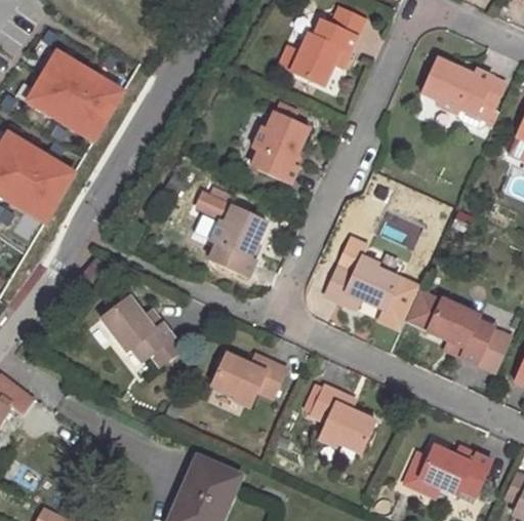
[(338,5),(330,23),(356,34),(364,16),(338,5)]
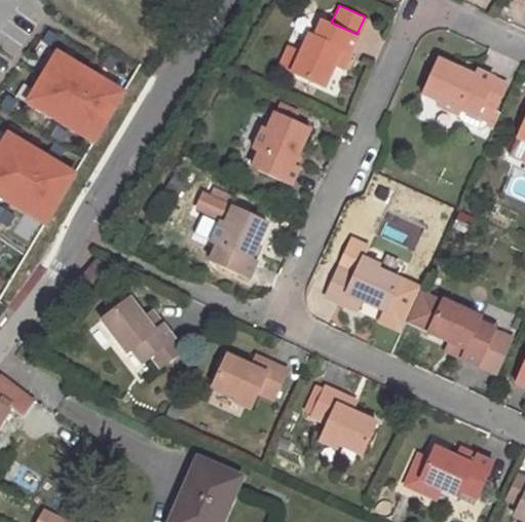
[(331,23),(322,19),(314,35),(307,32),(299,49),(290,70),(323,85),(333,62),(336,56),(345,60),(357,34),(331,23)]
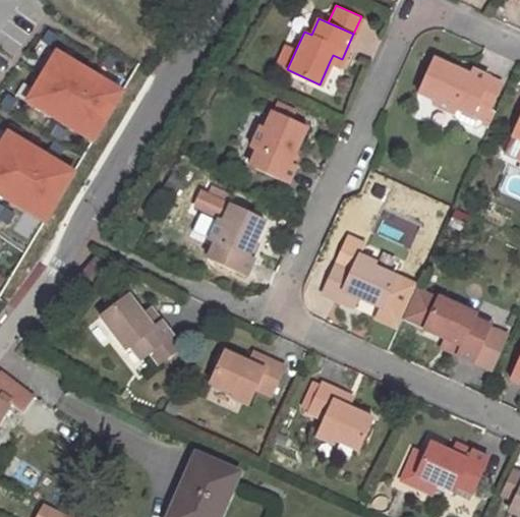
[(296,49),(284,43),(274,64),(287,69),(296,49)]
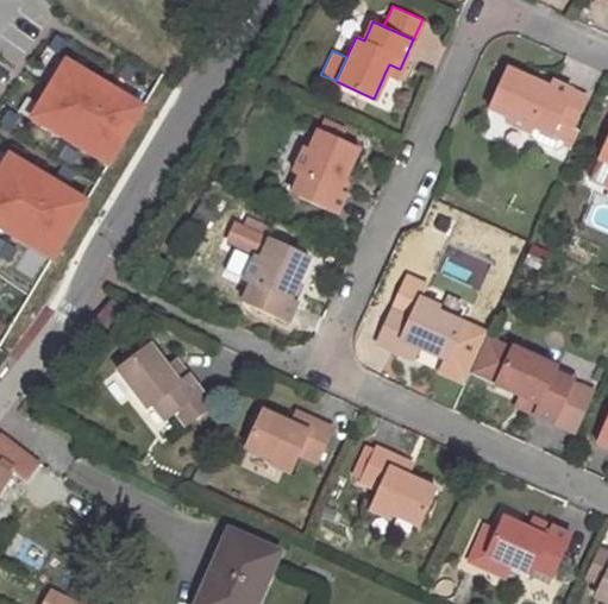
[(143,104),(67,57),(32,114),(110,161),(143,104)]
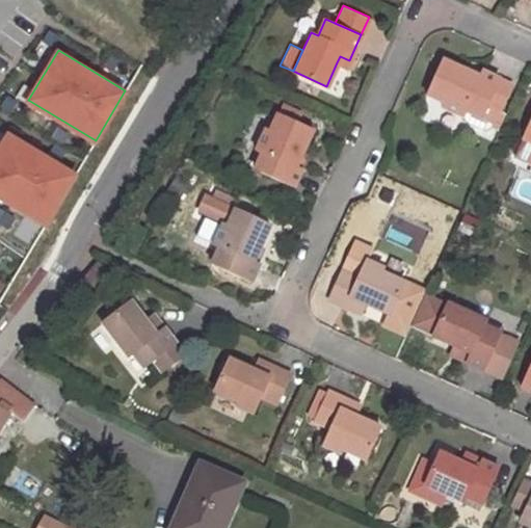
[(349,60),(340,56),(337,62),(346,67),(349,60)]
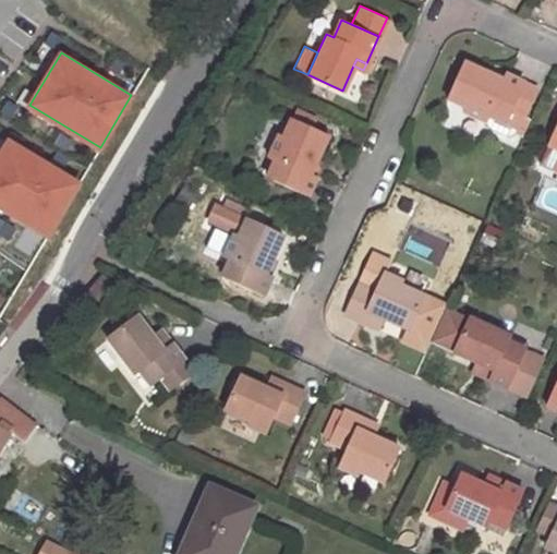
[(464,110),(485,119),(489,124),(509,133),(517,131),(523,117),(510,110),(524,80),(507,71),(504,77),(465,60),(447,97),(465,106),(464,110)]
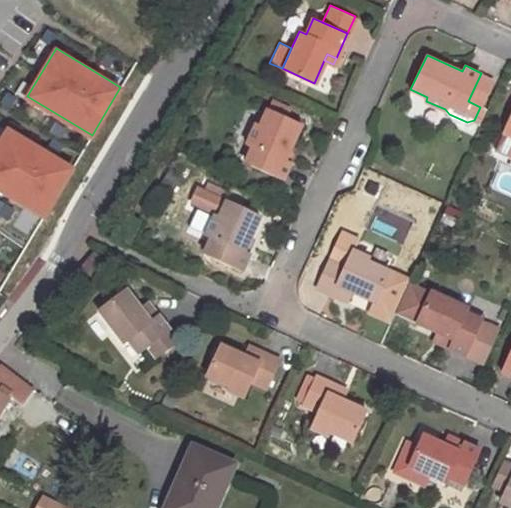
[(493,78),(481,73),(468,101),(480,107),(493,78)]
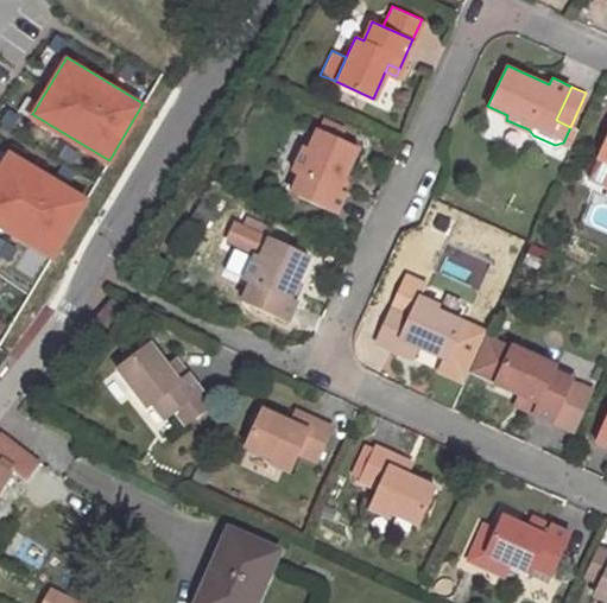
[(358,146),(317,127),(308,146),(303,144),(292,167),(304,173),(297,192),(335,210),(345,191),(339,188),(358,146)]
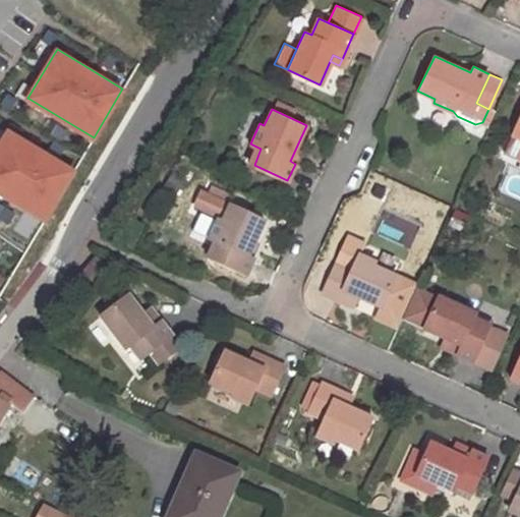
[(74,169),(8,130),(0,144),(0,190),(45,218),(74,169)]
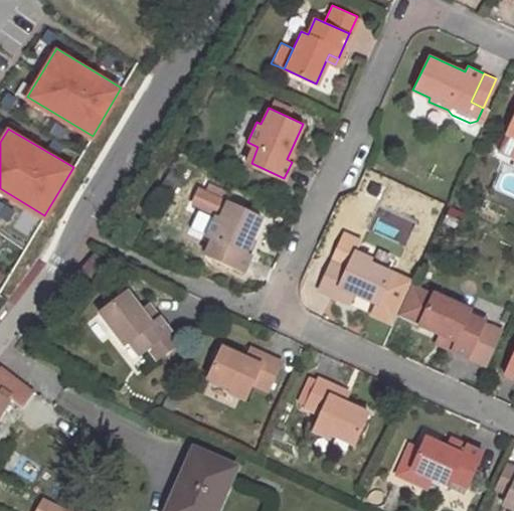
[(219,215),(214,214),(205,233),(216,238),(210,254),(242,270),(249,253),(245,250),(262,215),(247,209),(226,199),(199,186),(192,201),(219,214),(219,215)]
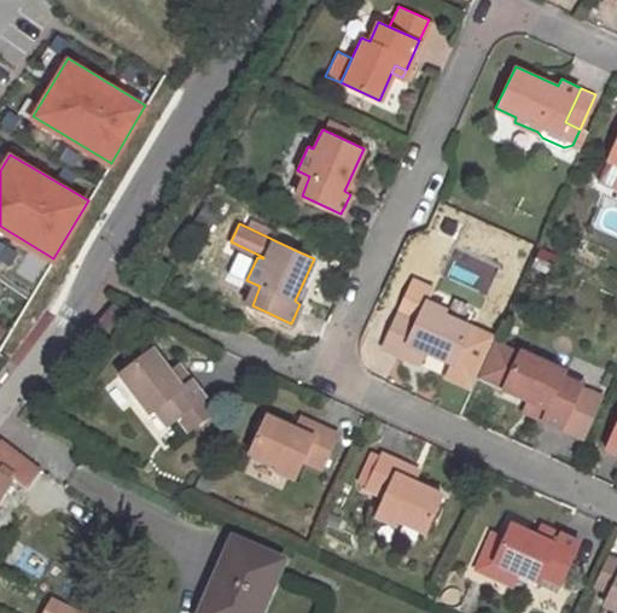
[(303,239),(278,227),(272,239),(297,251),(303,239)]
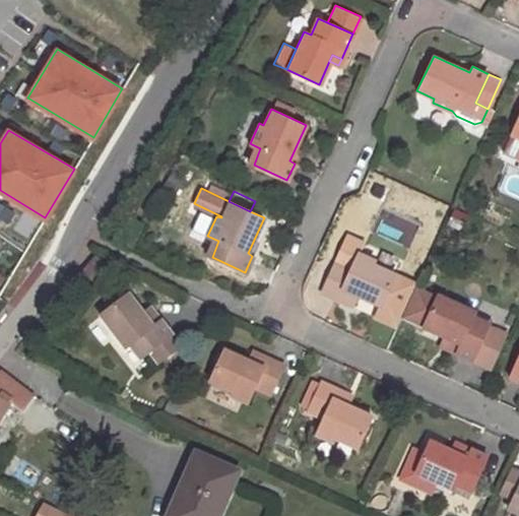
[(349,291),(357,294),(380,305),(395,271),(358,254),(364,241),(348,234),(321,291),(345,301),(349,291)]
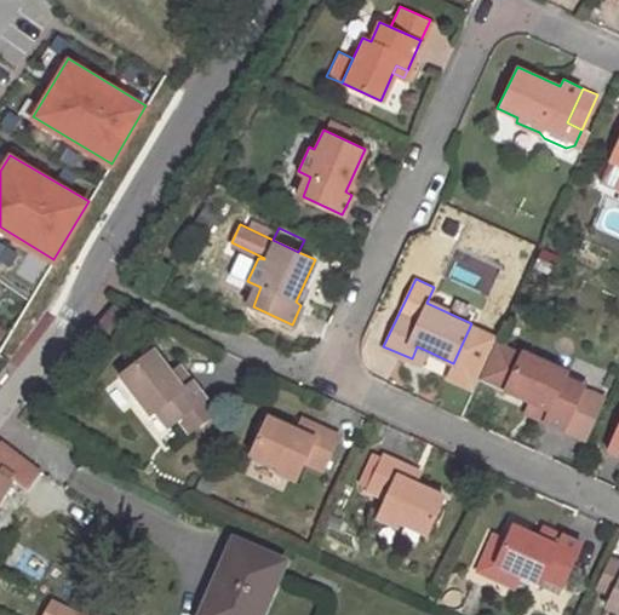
[(129,311),(116,300),(103,316),(115,327),(129,311)]
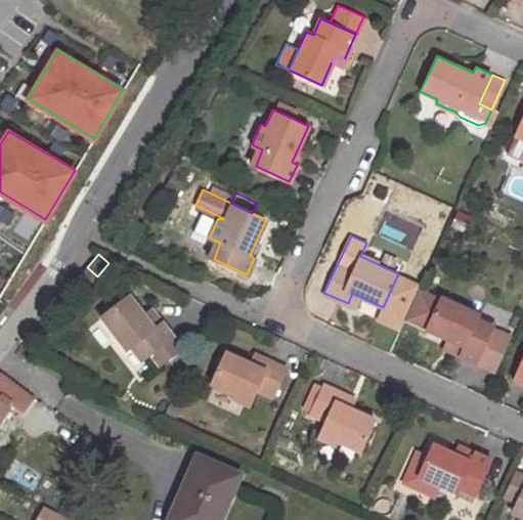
[(495,319),(418,285),(402,317),(447,338),(453,340),(449,349),(476,361),(490,329),(495,319)]
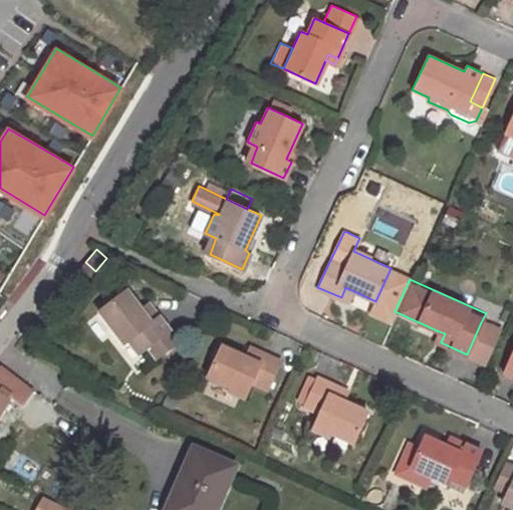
[(347,300),(352,290),(345,287),(341,297),(347,300)]
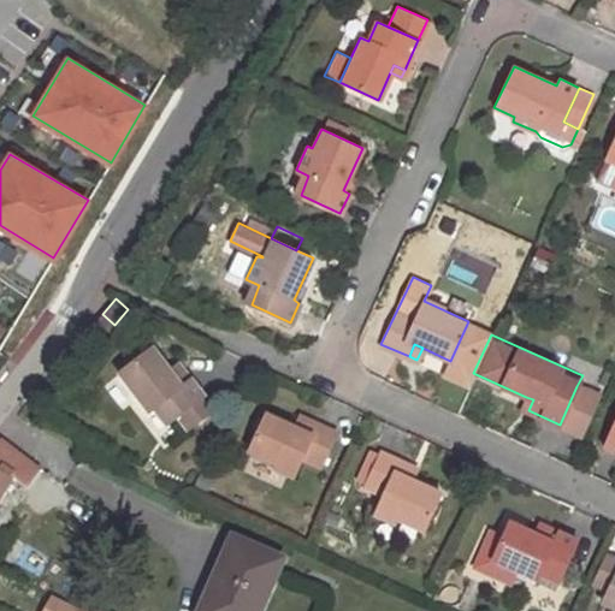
[(172,373),(167,368),(151,346),(118,372),(147,410),(157,404),(169,420),(177,414),(202,395),(179,367),(172,373)]
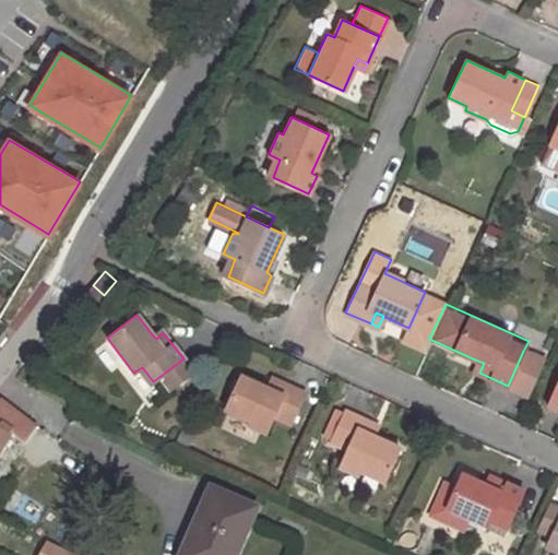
[(161,328),(152,334),(156,339),(163,333),(161,328)]
